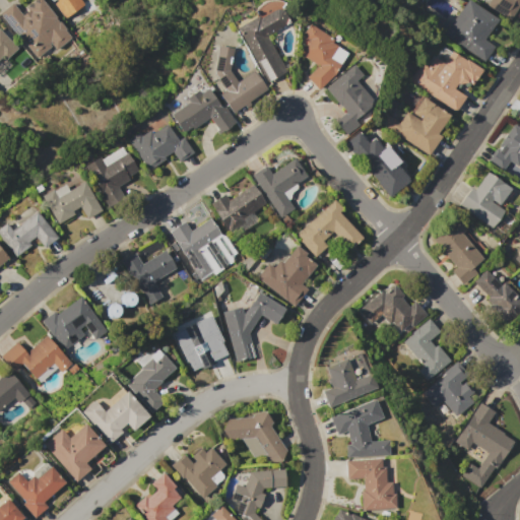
[(0,18),(0,12),(12,3),(21,14),(27,10),(24,7),(33,0),(42,0),(56,17),(55,17),(58,22),(61,19),(73,35),(38,65),(0,18)]
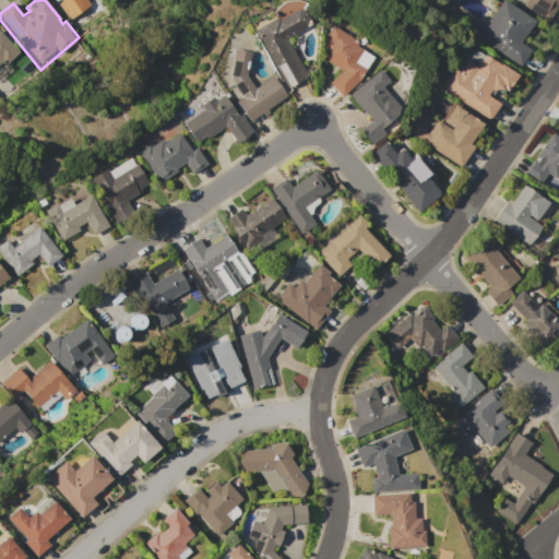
[(55,0),(87,0),(90,3),(69,19),(55,0)]
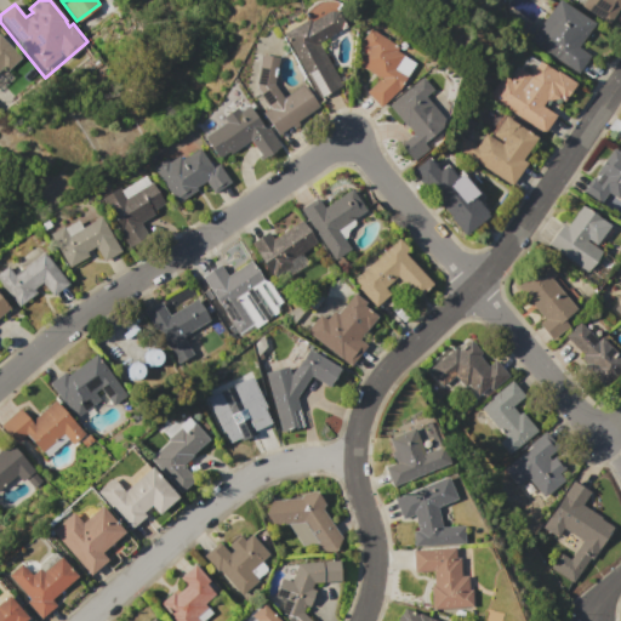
[(557,0),(559,0),(593,23),(577,46),(591,56),(576,77),(528,43),(557,0)]
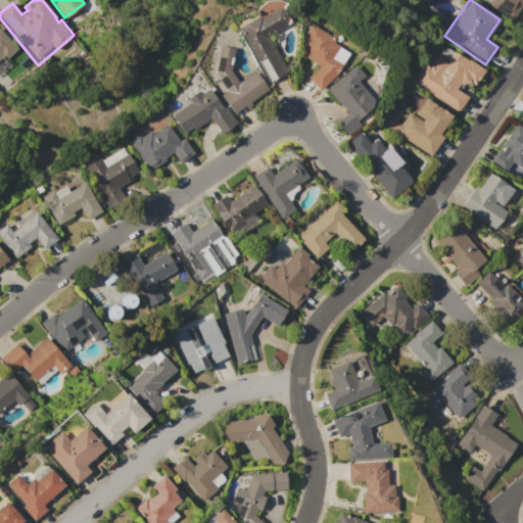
[(522,0),(522,4),(516,17),(485,0),(522,0)]
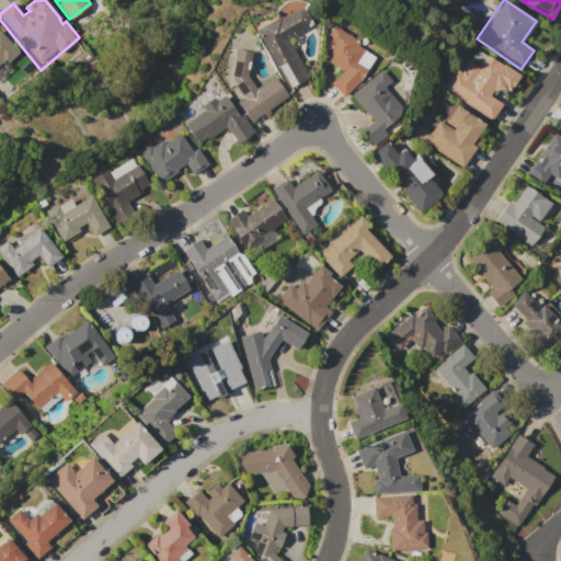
[(287,89),(253,30),(276,16),(278,19),(295,9),(299,9),(304,12),(308,19),(309,23),(306,26),(286,38),(309,77),(287,89)]
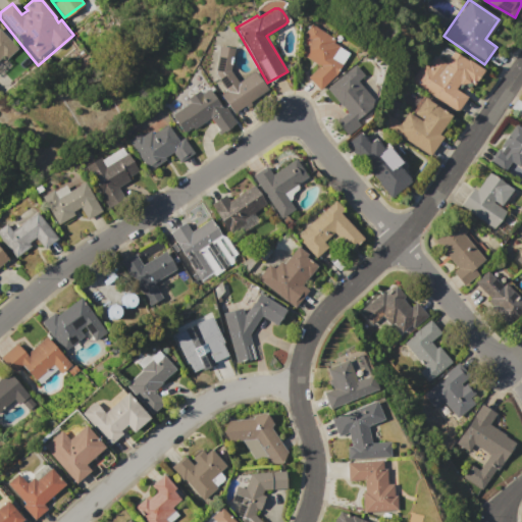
[(338,70),(320,90),(308,77),(319,65),(298,52),(303,45),(301,43),(303,39),(301,38),(309,24),(334,40),(331,44),(349,54),(338,70)]
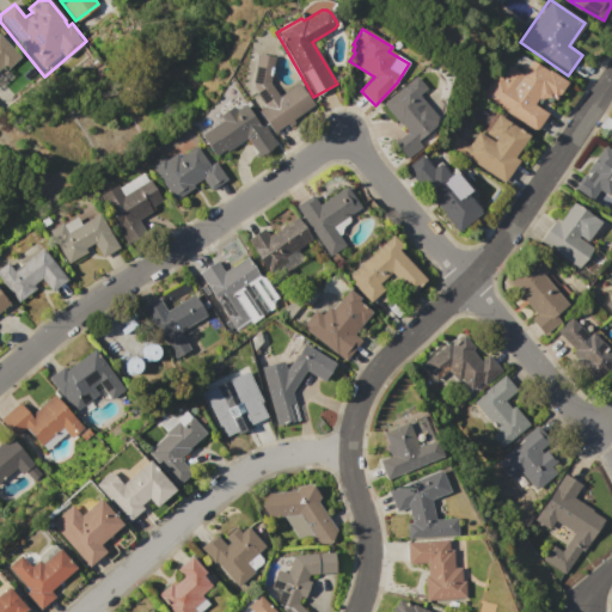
[(0,36),(16,51),(0,67),(0,36)]
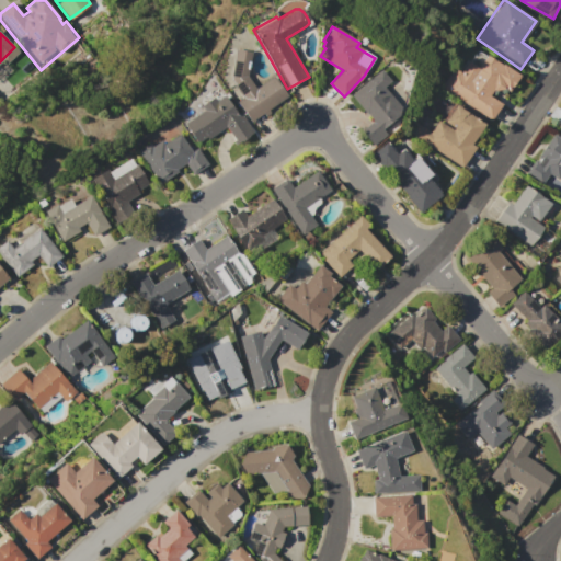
[(229,79),(235,49),(252,53),(248,77),(255,89),(274,76),(288,96),(268,110),(272,114),(266,117),(263,114),(250,123),(236,102),(242,98),(229,79)]
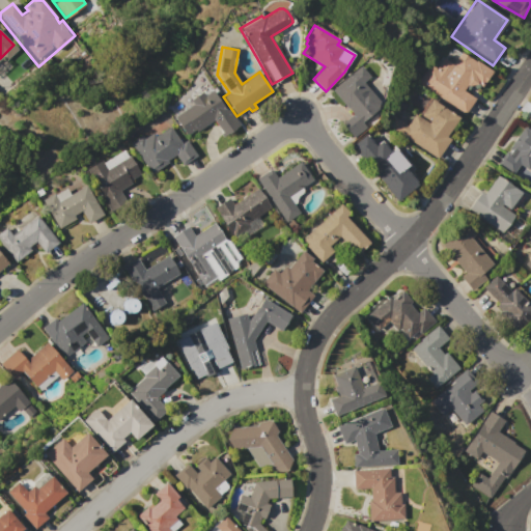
[(418,83),(430,64),(436,68),(444,58),(450,50),(452,51),(453,49),(460,54),(462,52),(475,61),(476,60),(493,72),(481,87),(477,84),(468,86),(464,90),(476,100),(465,115),(418,83)]
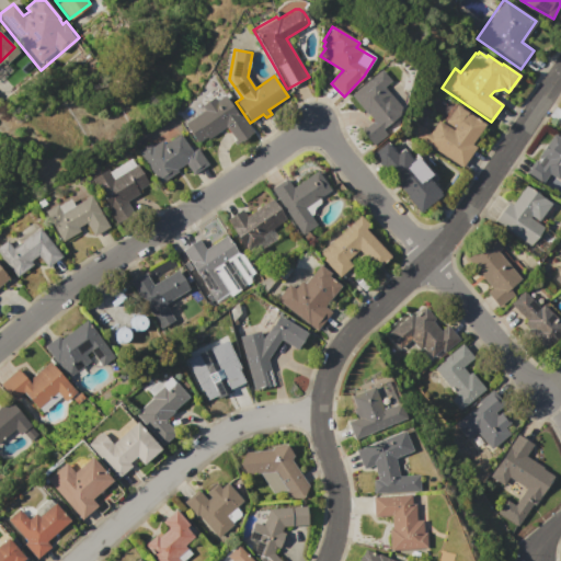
[(359,130),(371,121),(351,95),(381,70),(390,81),(384,87),(400,106),(398,115),(381,129),(386,134),(373,146),(359,130)]
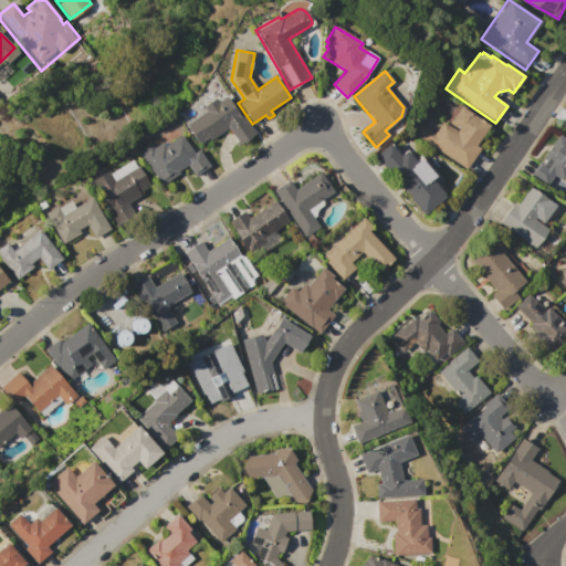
[(185,124),(205,111),(202,107),(216,98),(218,102),(227,95),(241,117),(243,116),(255,134),(238,146),(234,143),(237,142),(227,128),(209,140),(208,138),(198,145),(185,124)]
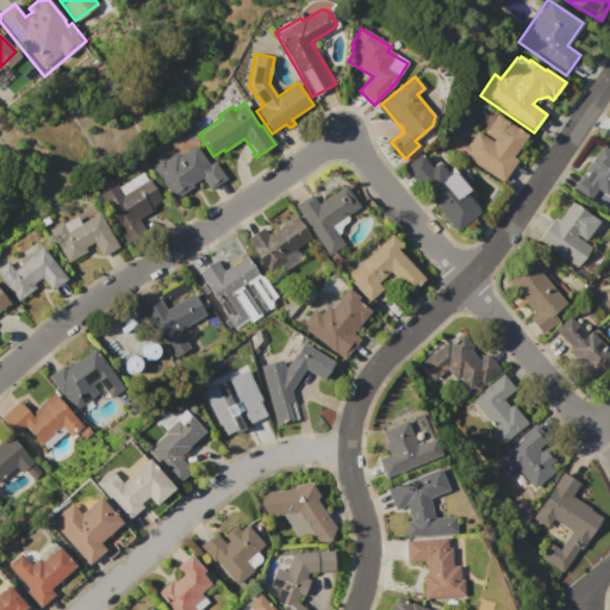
[(446,144),(453,134),(468,143),(477,131),(483,135),(496,114),(528,136),(512,157),(516,160),(500,182),(446,144)]
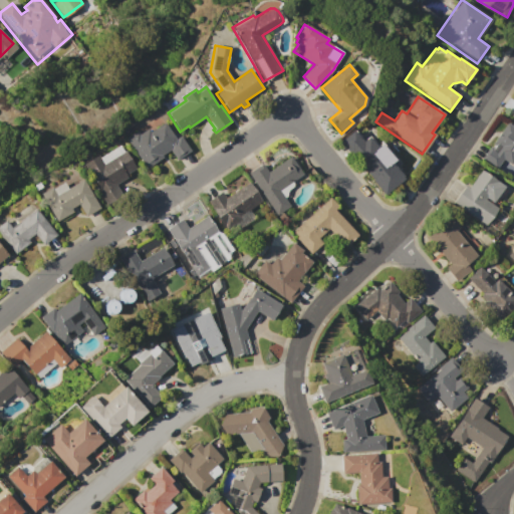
[(190,151),(177,160),(170,150),(161,156),(162,158),(147,169),(125,138),(137,131),(139,134),(147,129),(150,132),(164,121),(176,139),(180,136),(190,151)]
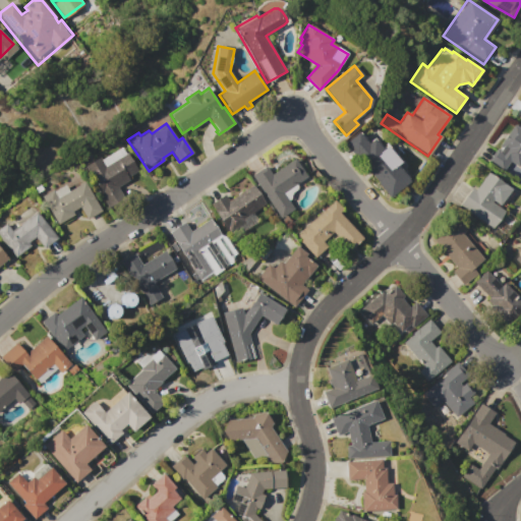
[(513,124),(520,129),(520,162),(518,167),(510,162),(504,172),(487,161),(513,124)]
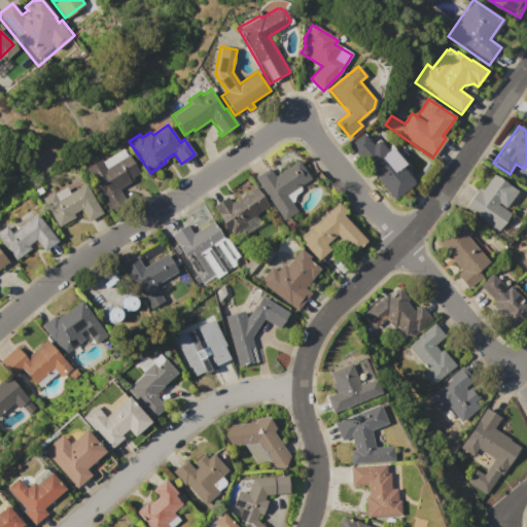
[(348,145),(369,128),(379,140),(378,140),(392,156),(396,153),(406,164),(400,167),(414,183),(394,200),(348,145)]
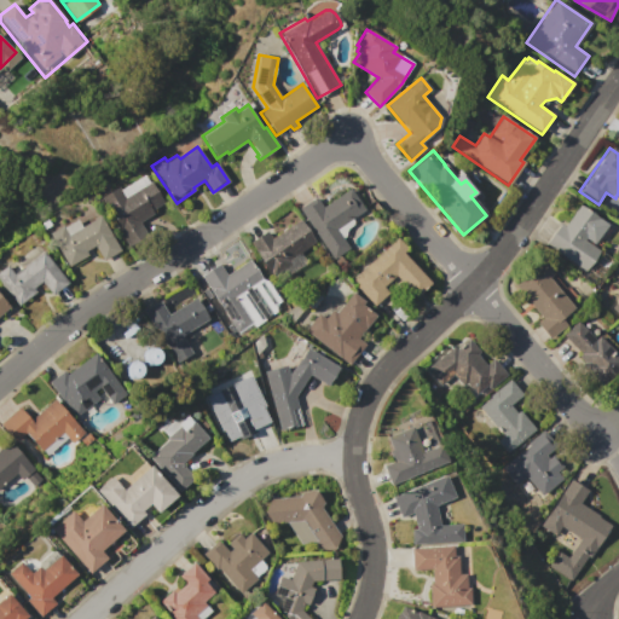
[(100,196),(117,185),(120,190),(143,175),(148,183),(150,181),(165,202),(151,210),(154,214),(140,223),(148,235),(128,247),(117,230),(121,229),(100,196)]
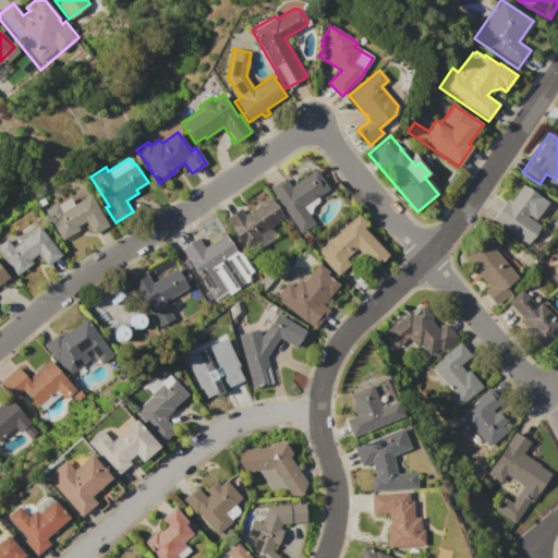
[(269,189),(284,178),(290,186),(315,169),(328,189),(302,206),(314,223),(300,233),(269,189)]
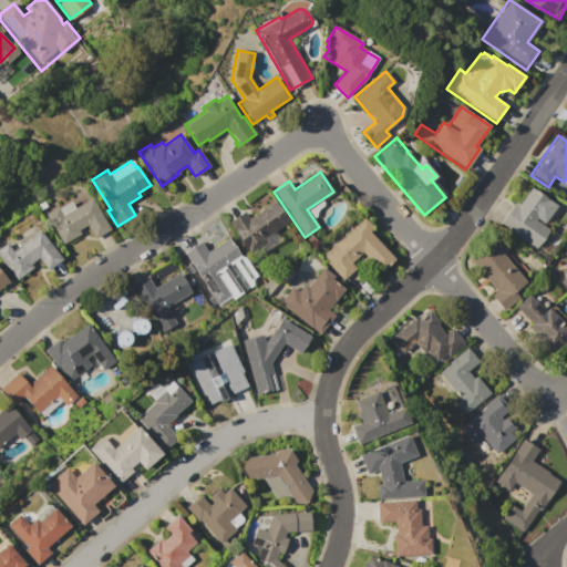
[(500,224),(513,205),(516,207),(529,187),(557,205),(556,207),(559,209),(552,222),(548,219),(543,226),(548,229),(536,248),(500,224)]
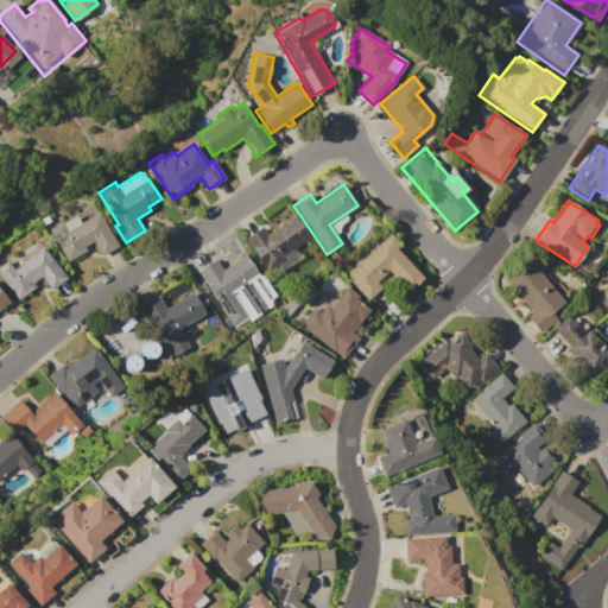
[(48,228),(62,221),(63,222),(75,215),(78,222),(97,210),(118,246),(101,255),(95,246),(68,263),(48,228)]
